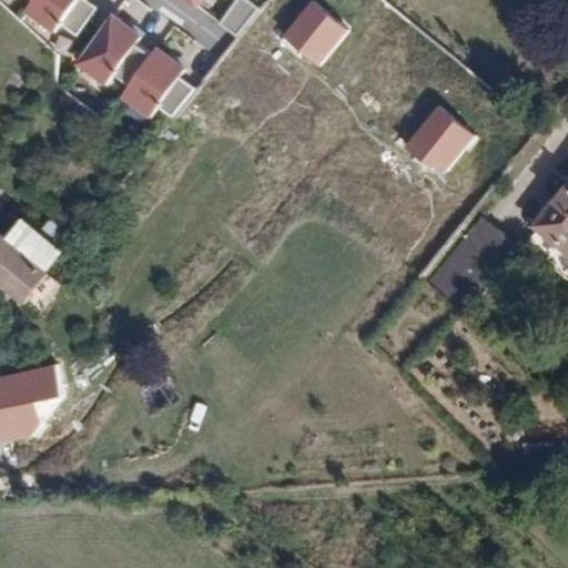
[(34,0),(34,1),(27,11),(57,33),(63,24),(80,0),(34,0)]
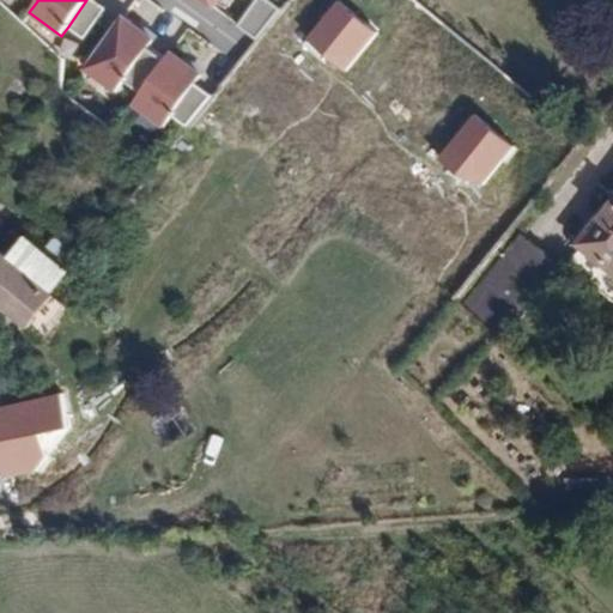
[(103,8),(90,0),(86,0),(68,26),(83,36),(103,8)]
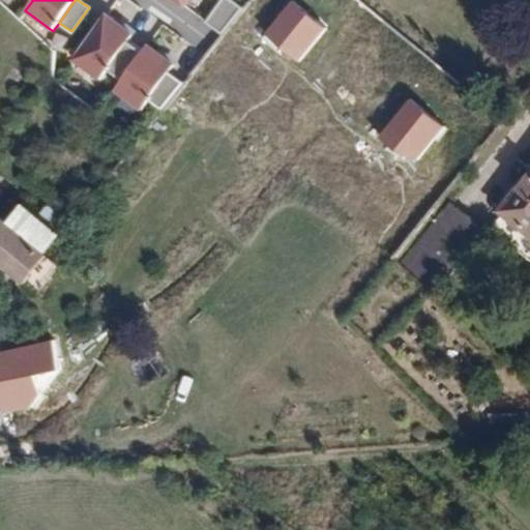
[(239,7),(229,0),(218,0),(206,20),(221,32),(239,7)]
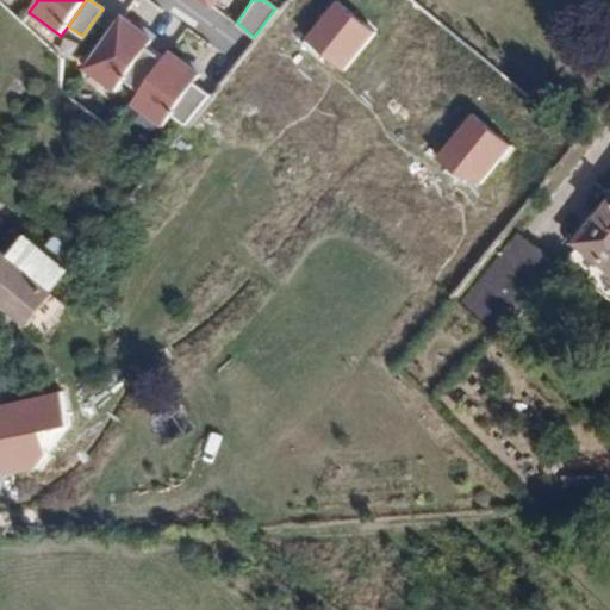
[(369,35),(334,4),(304,42),(346,73),(369,35)]
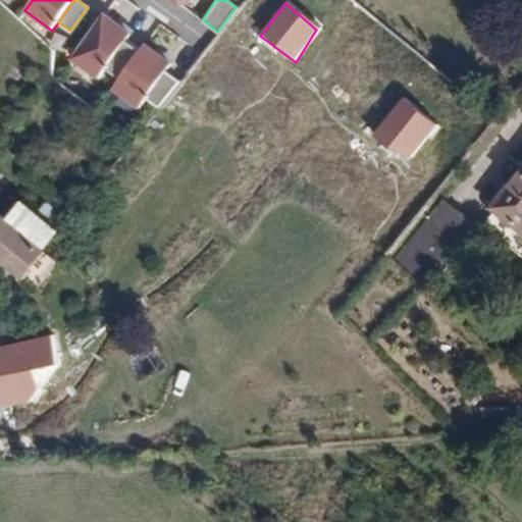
[(129,33),(105,14),(70,61),(95,79),(129,33)]
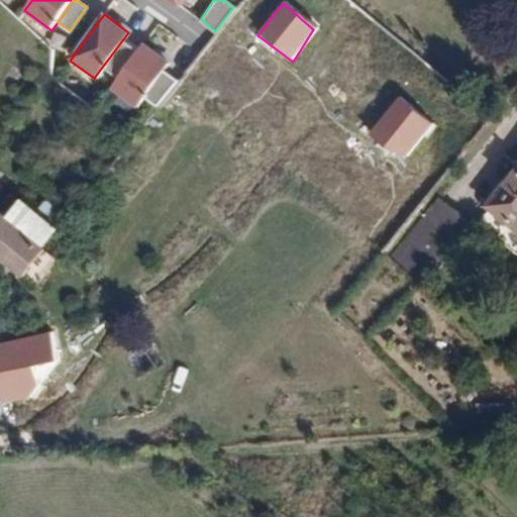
[(172,61),(145,44),(113,95),(138,112),(147,98),(165,72),(172,61)]
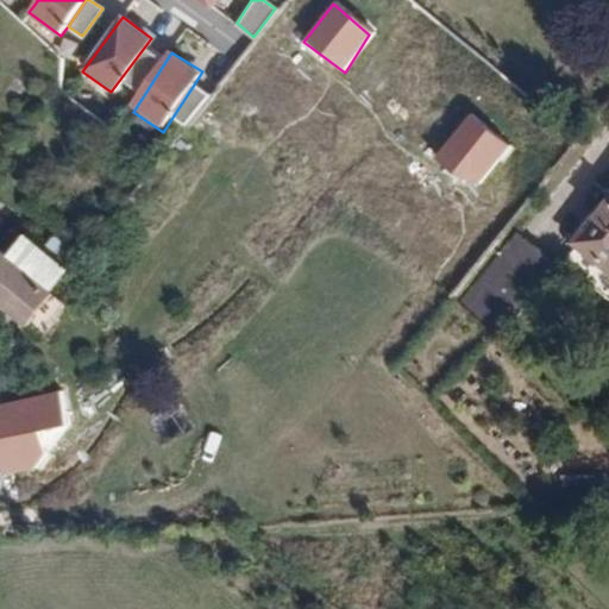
[(209,96),(194,85),(174,115),(183,124),(209,96)]
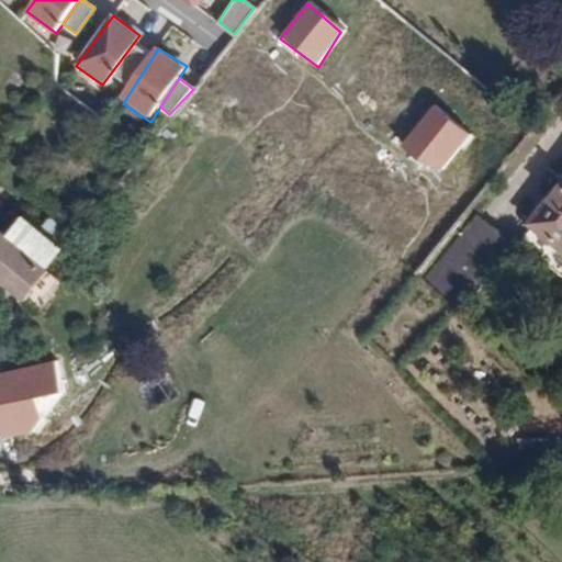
[(468,137),(433,108),(406,142),(441,169),(468,137)]
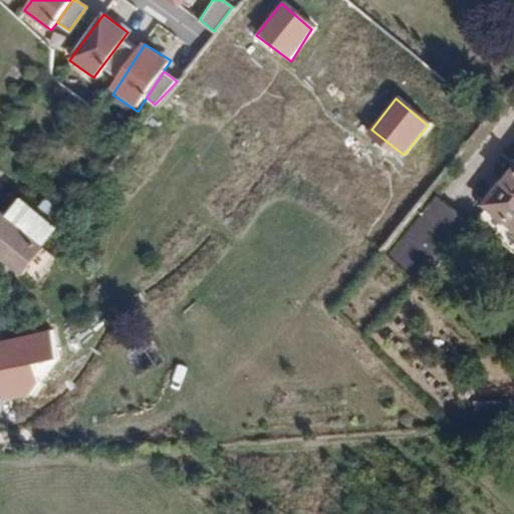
[(44,249),(76,208),(55,192),(38,212),(19,196),(3,215),(44,249)]
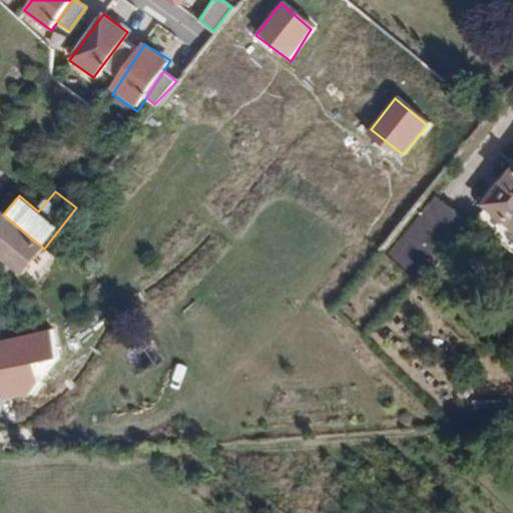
[(428,195),(389,259),(427,283),(466,219),(428,195)]
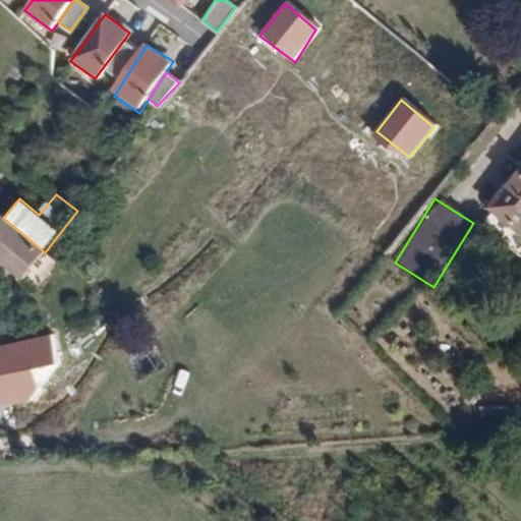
[(520,210),(505,229),(520,242),(520,210)]
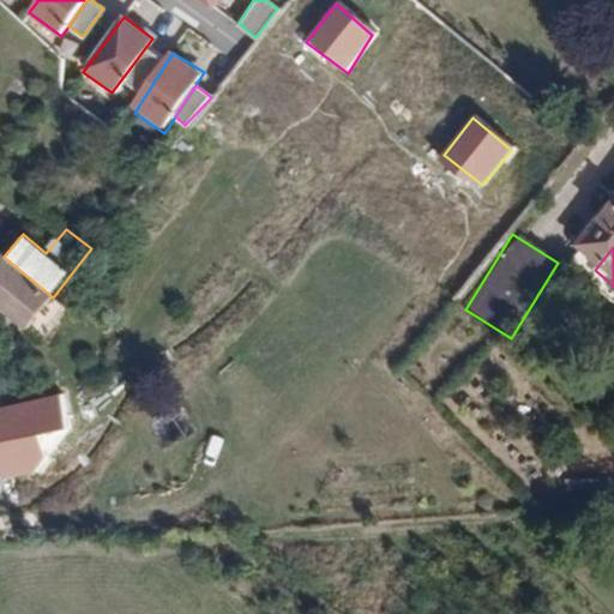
[(0,306),(28,329),(53,298),(4,257),(0,253),(0,306)]
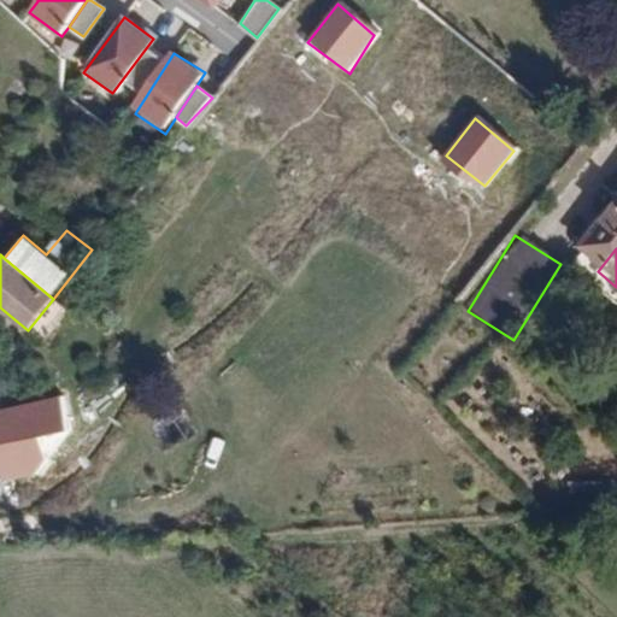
[(53,299),(28,330),(45,344),(70,311),(53,299)]
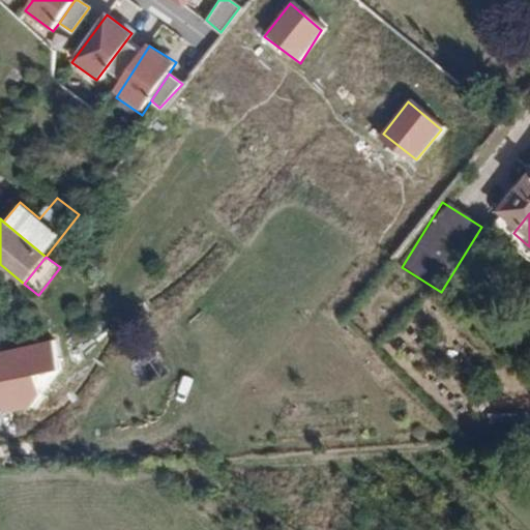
[(0,312),(0,313),(10,300),(1,293),(0,293),(0,312)]
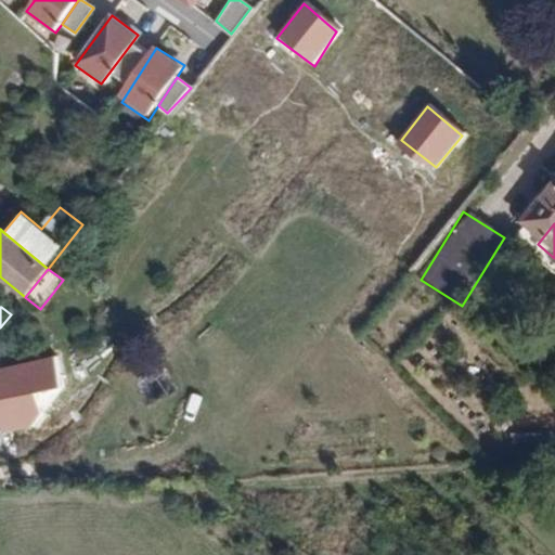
[(0,348),(11,335),(0,327),(0,326),(0,348)]
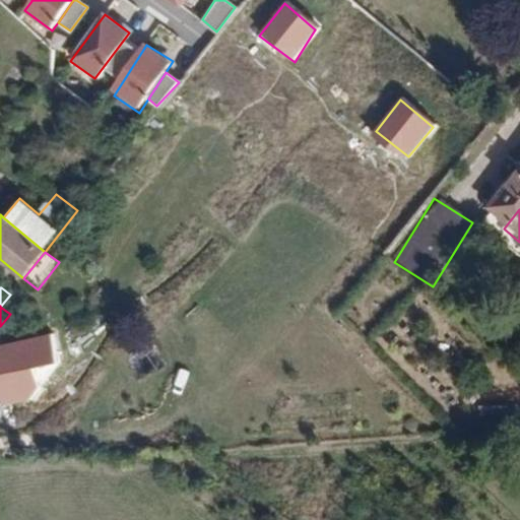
[(52,332),(0,345),(0,381),(4,397),(65,381),(52,332)]
